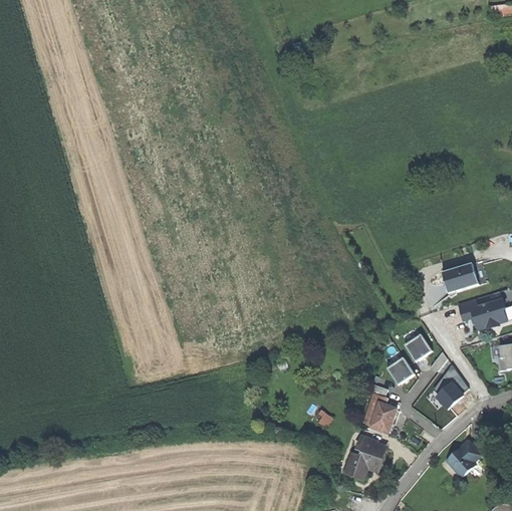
[(481,259),(472,262),(478,283),(487,280),(481,259)]
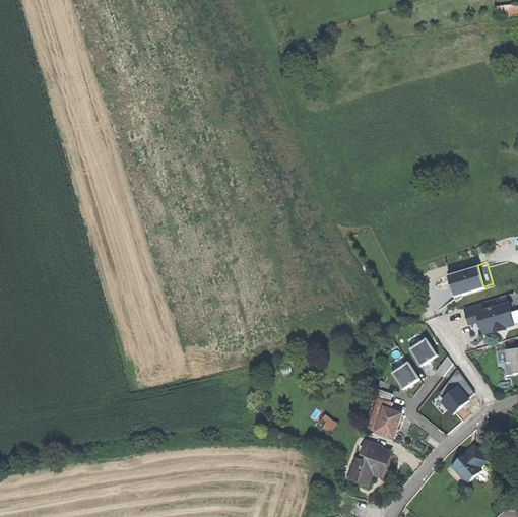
[(460,294),(483,286),(477,265),(447,274),(449,282),(446,284),(453,296),(459,293),(460,294)]
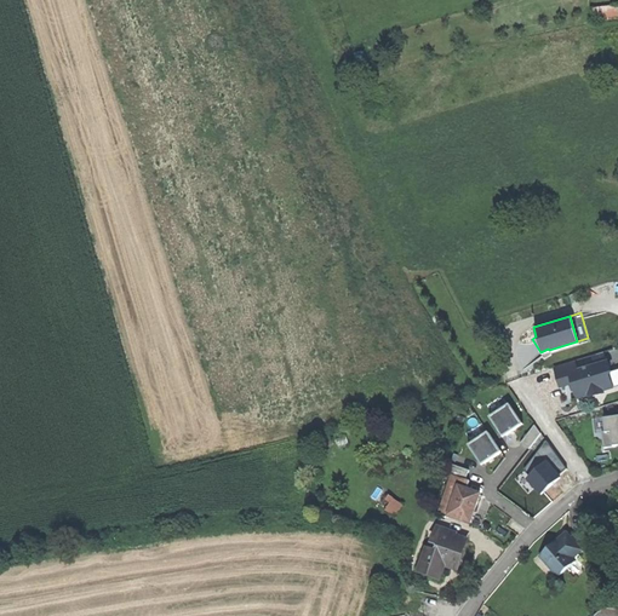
[(602,350),(590,353),(593,362),(605,360),(602,350)]
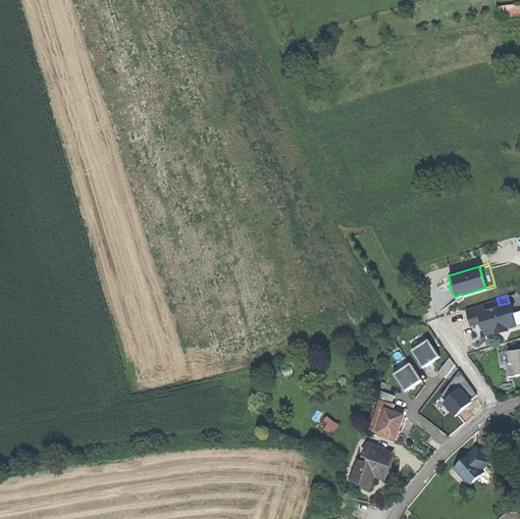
[(506,327),(515,324),(511,312),(513,312),(510,302),(509,303),(499,305),(484,310),(482,302),(466,307),(471,324),(481,321),(482,324),(485,333),(496,330),(498,332),(505,330),(506,327)]
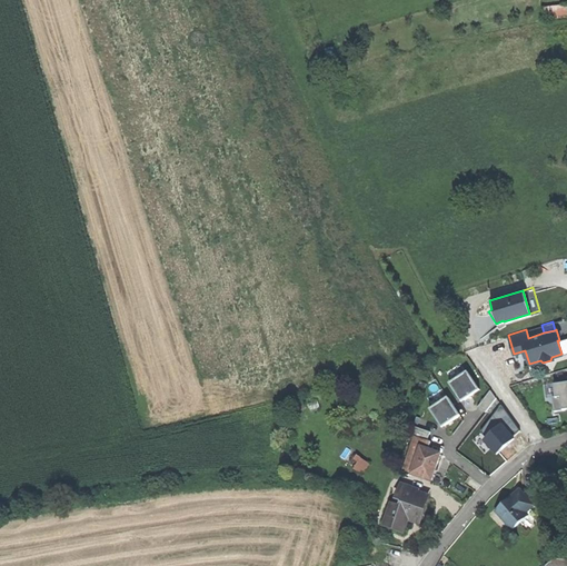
[(463,397),(478,387),(466,369),(448,381),(458,396),(463,397)]
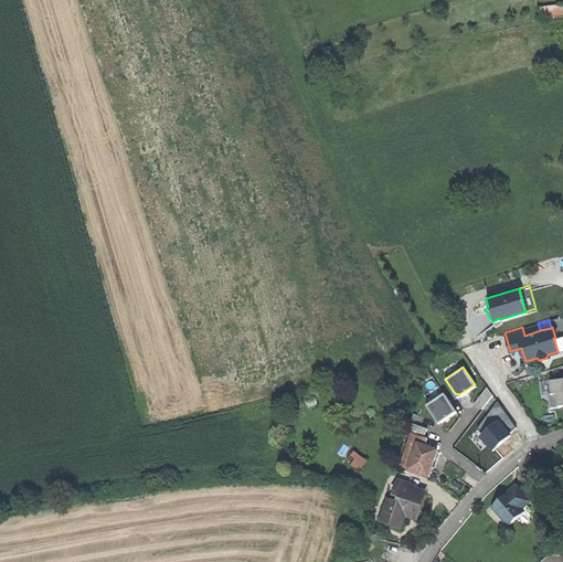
[(562,377),(549,379),(550,391),(546,391),(549,405),(562,403),(562,377)]
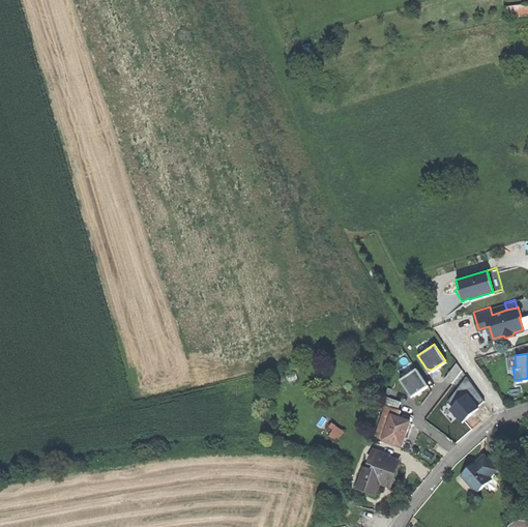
[(507,368),(512,367),(516,367),(515,355),(505,357),(507,368)]
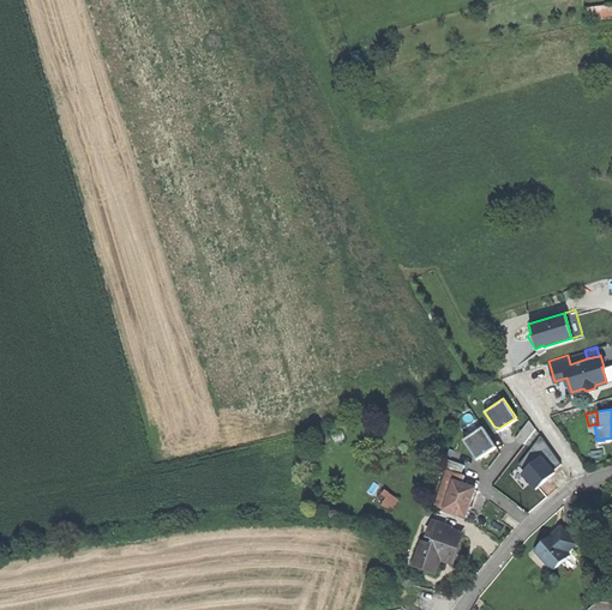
[(514,435),(522,442),(534,426),(528,418),(514,435)]
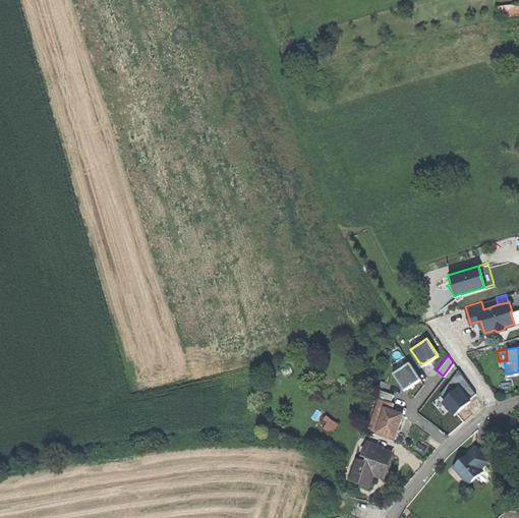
[(395,368),(401,364),(397,357),(390,360),(395,368)]
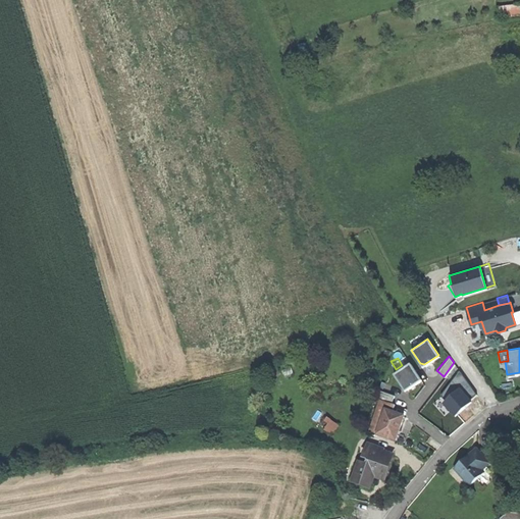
[(410,361),(393,372),(402,386),(407,388),(421,378),(410,361)]
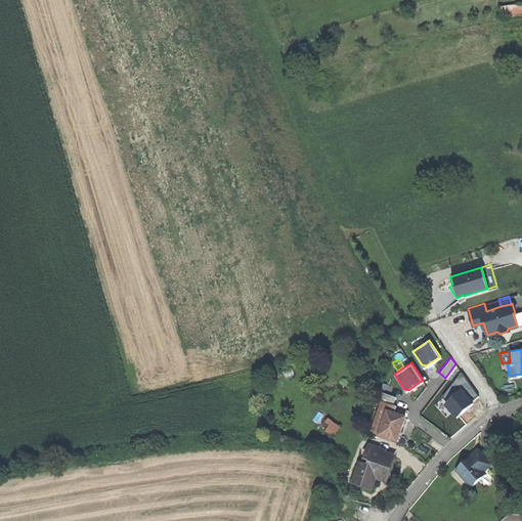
[(467,403),(477,394),(461,371),(441,396),(457,413),(467,403)]
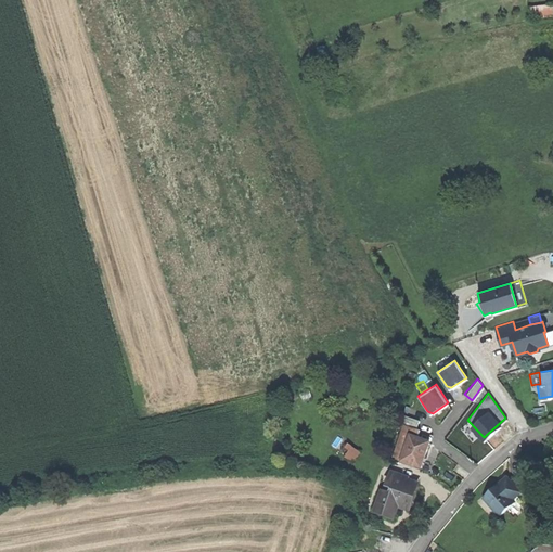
[(399,422),(403,424),(415,427),(418,419),(401,413),(399,422)]
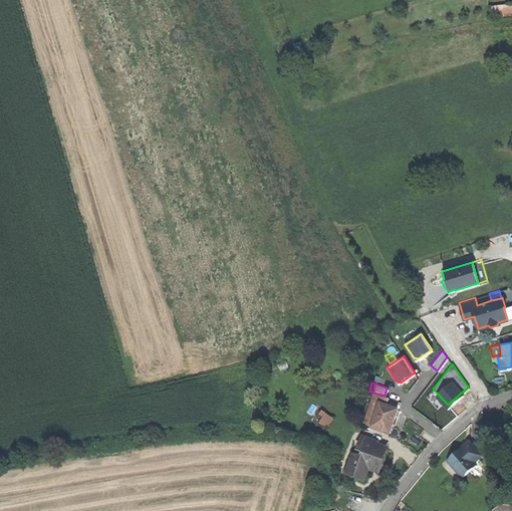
[(363,422),(371,425),(378,402),(385,404),(387,397),(385,396),(373,393),(363,422)]
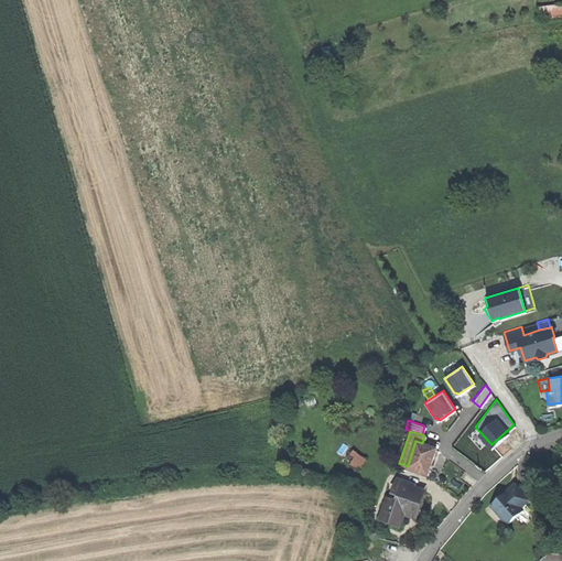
[(434,448),(422,443),(415,441),(408,466),(427,473),(430,463),(434,448)]
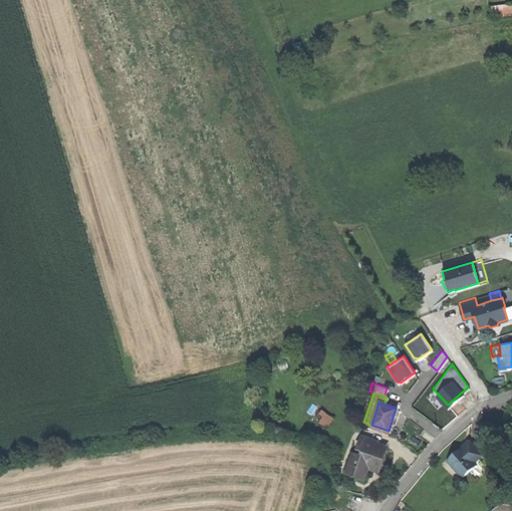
[(317,420),(326,427),(333,418),(323,411),(317,420)]
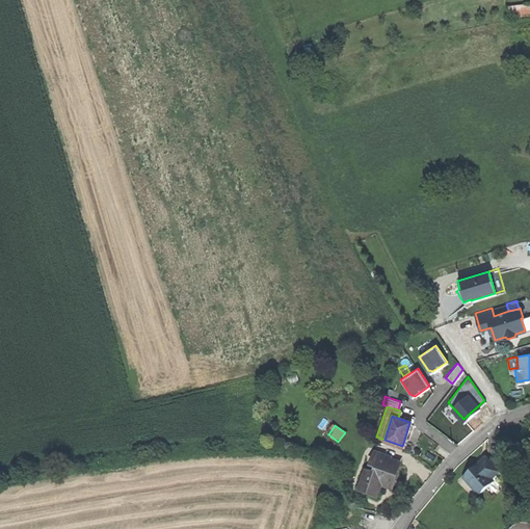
[(358,488),(375,496),(380,483),(390,486),(394,476),(399,461),(389,457),(390,455),(379,452),(373,472),(365,469),(358,488)]
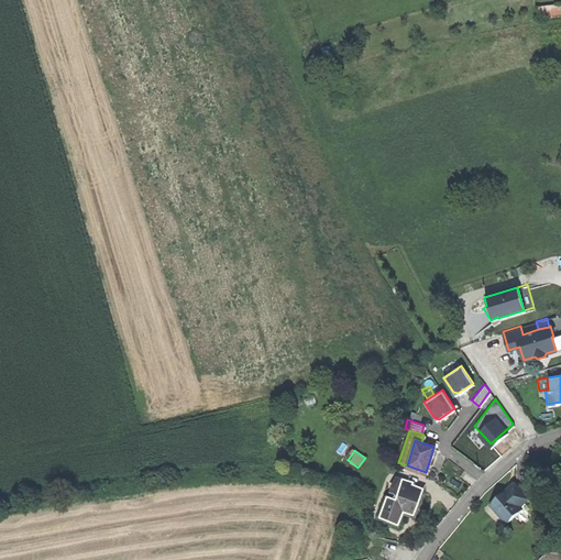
[(521,507),(519,505),(527,497),(513,482),(504,490),(505,491),(499,495),(490,504),(506,522),(521,507)]
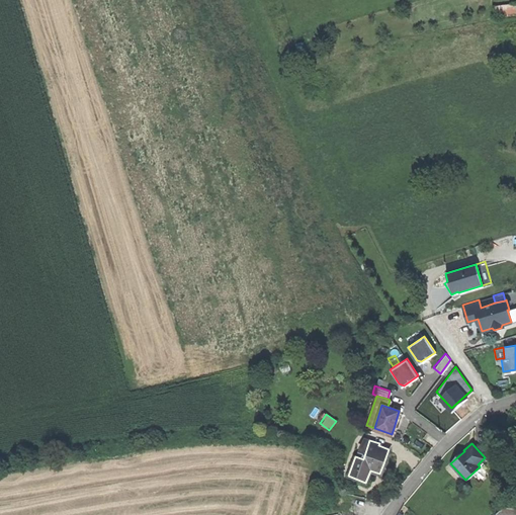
[(497,514),(515,514),(515,507),(503,506),(495,512),(497,514)]
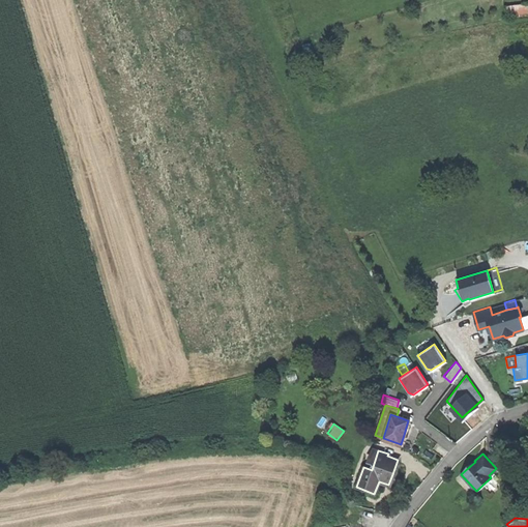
All buildings are outlined.
